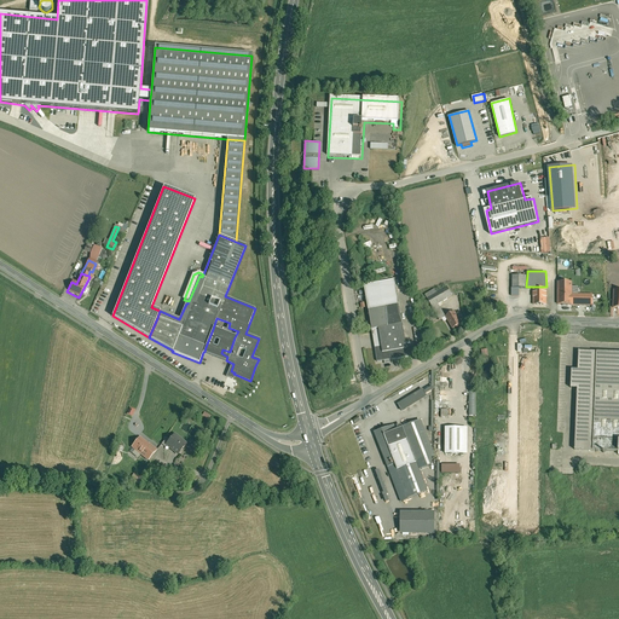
[(527,275),(513,275),(512,294),(519,294),(519,287),(526,287),(527,275)]
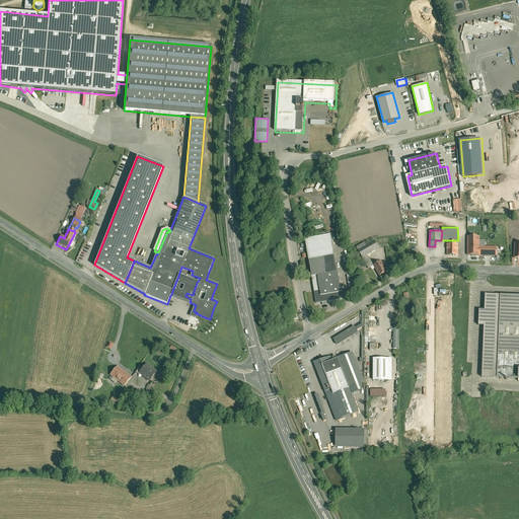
[(479,235),(466,234),(466,254),(492,254),(492,246),(479,245),(479,235)]
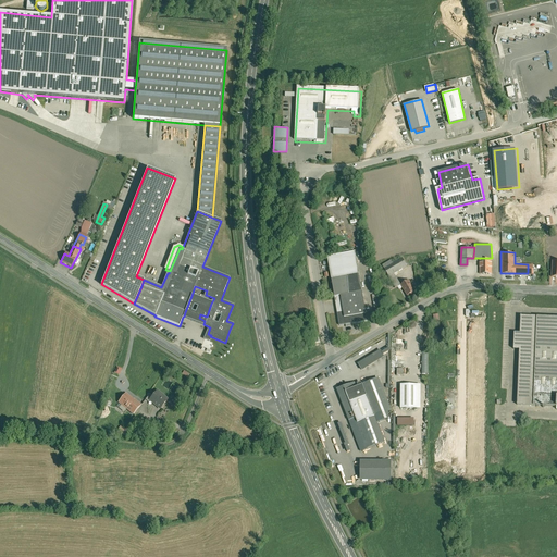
[(369,323),(358,255),(330,259),(336,297),(341,329),(347,327),(348,330),(353,329),(353,326),(369,323)]
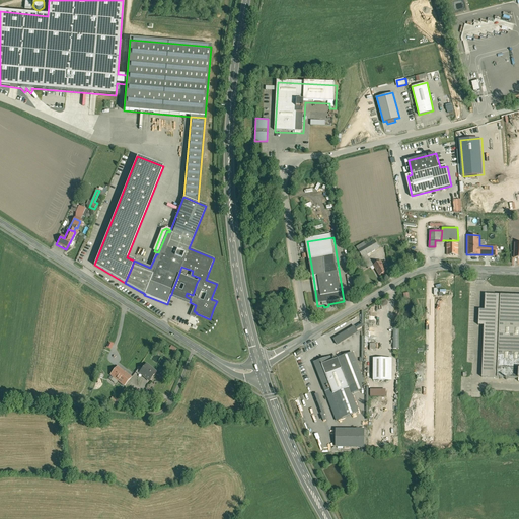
[(373,265),(368,255),(380,248),(375,240),(367,245),(365,242),(356,247),(363,258),(363,260),(368,269),(373,265)]
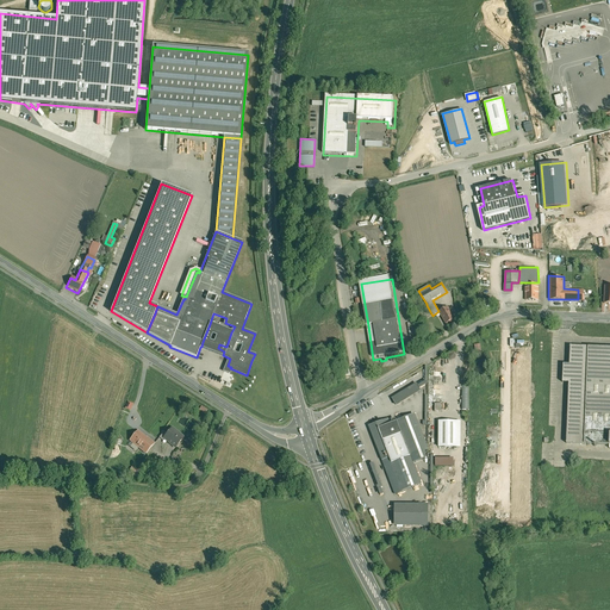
[(539,282),(524,282),(524,299),(537,299),(539,282)]
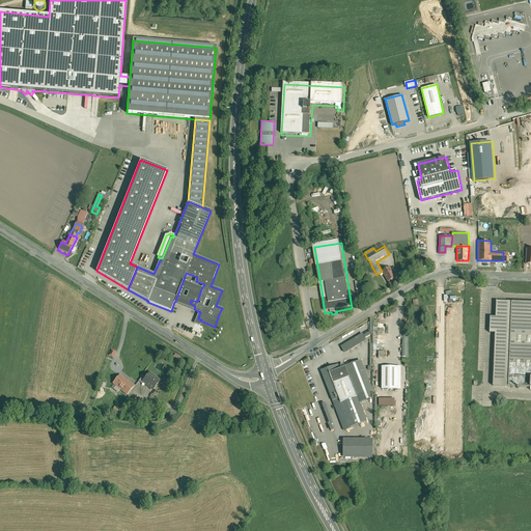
[(391,267),(383,272),(389,282),(397,278),(391,267)]
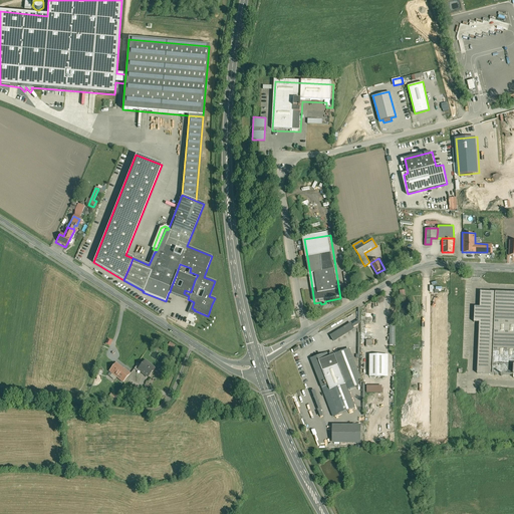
[(171,288),(170,292),(188,299),(189,296),(184,293),(185,290),(191,292),(195,280),(177,273),(171,288)]
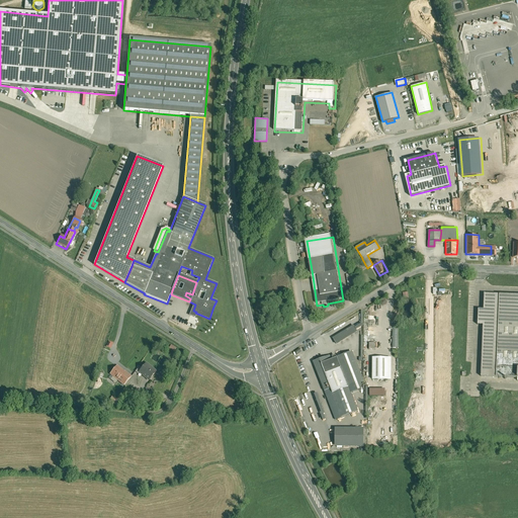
[(517,297),(486,296),(486,312),(481,312),(480,328),(485,328),(483,379),(517,380),(517,297)]
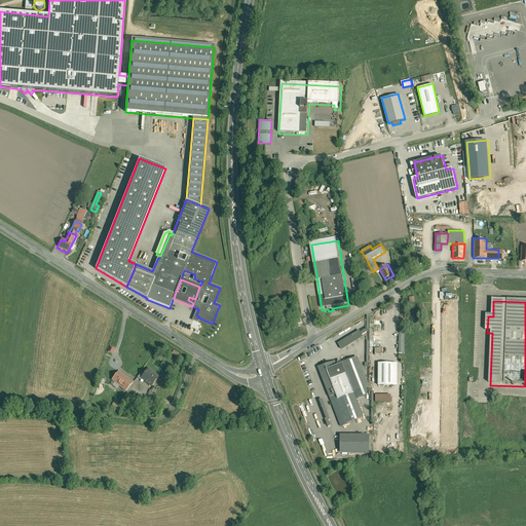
[(359,329),(338,342),(342,348),(363,336),(362,334),(369,330),(367,327),(361,331),(359,329)]
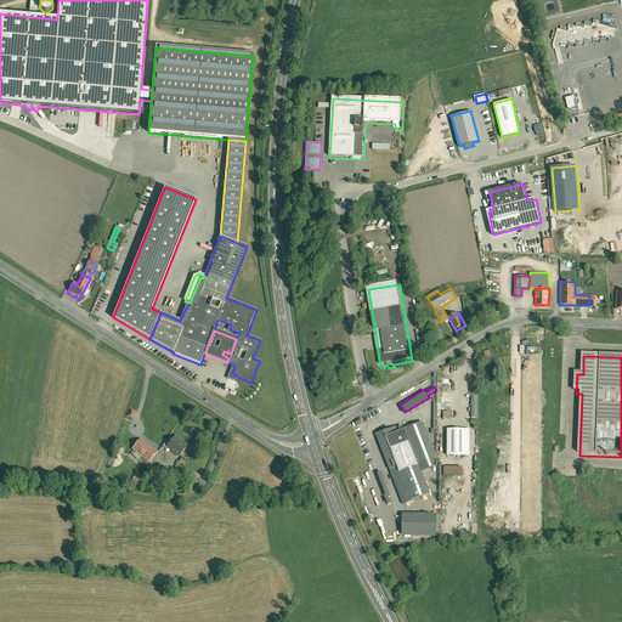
[(389,428),(374,433),(401,503),(430,493),(422,470),(433,467),(434,458),(436,457),(423,420),(391,433),(389,428)]
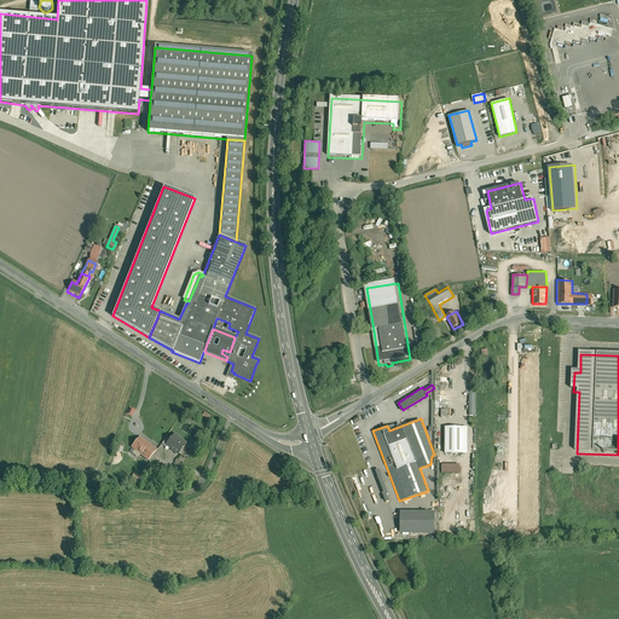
[(131,449),(148,462),(161,445),(163,447),(168,441),(166,440),(169,435),(168,435),(155,424),(143,440),(140,438),(131,449)]
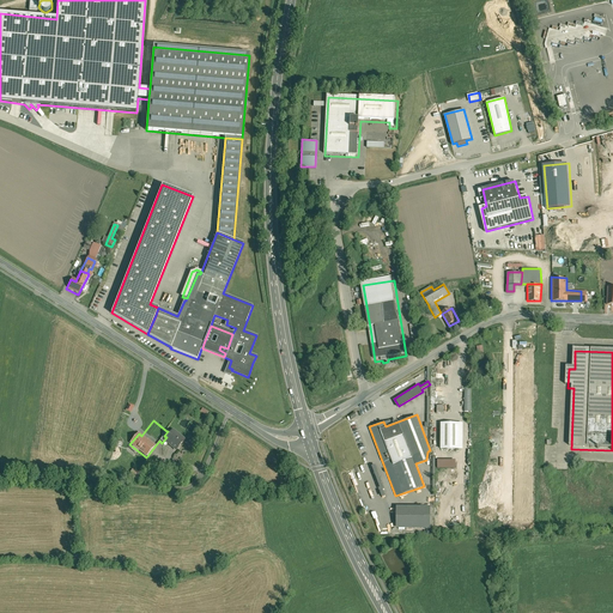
[(461,450),(461,424),(441,424),(441,450),(461,450)]
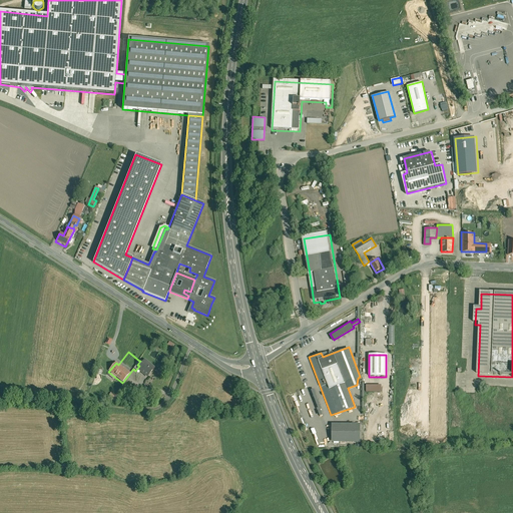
[(139,366),(135,371),(147,379),(154,369),(143,361),(139,366)]
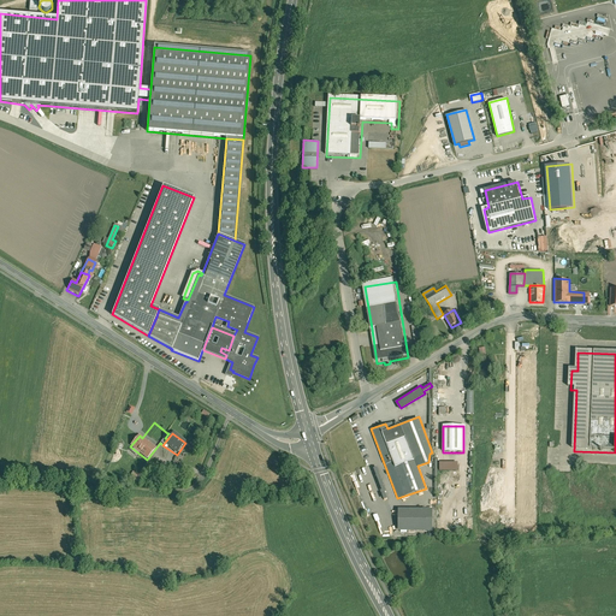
[(390,499),(378,468),(374,469),(385,501),(390,499)]
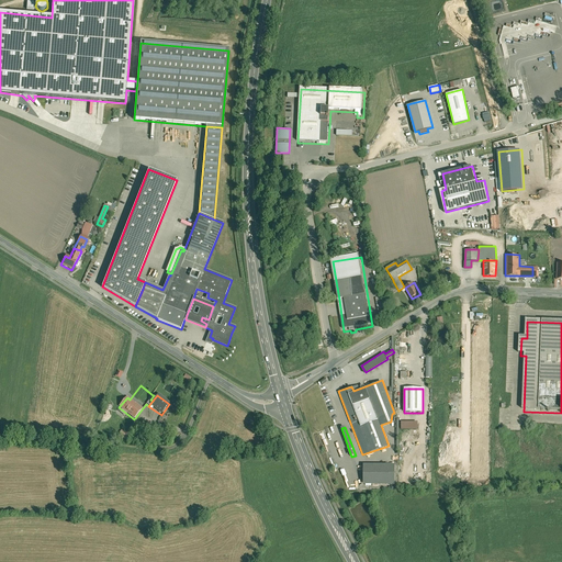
[(122,429),(119,437),(126,439),(128,433),(122,429)]
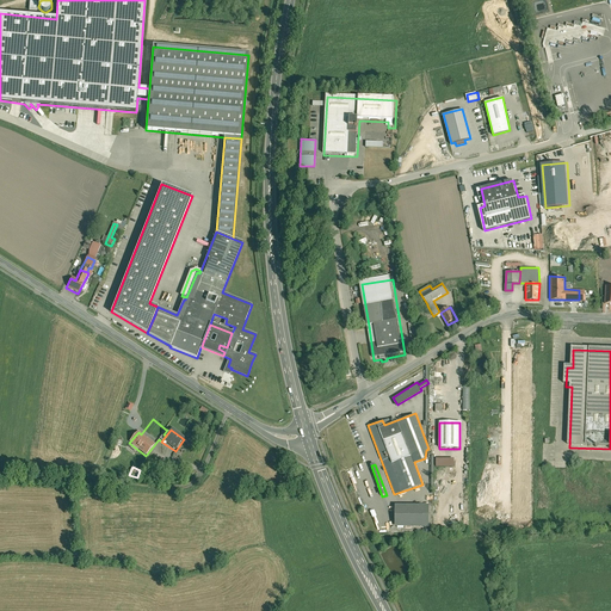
[(493,519),(492,505),(477,507),(479,520),(481,520),(482,525),(493,524),(492,519),(493,519)]
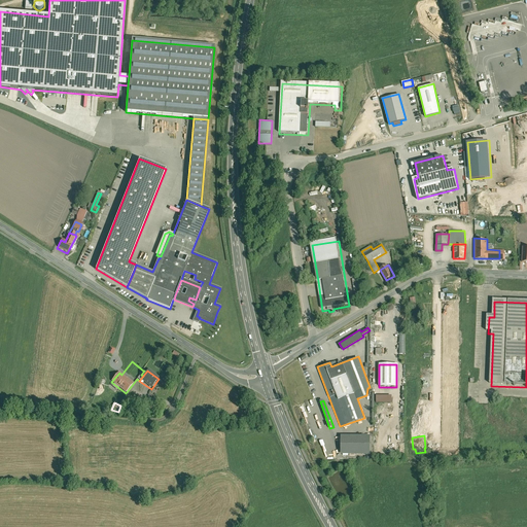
[(341,437),(341,454),(370,453),(370,436),(341,437)]
